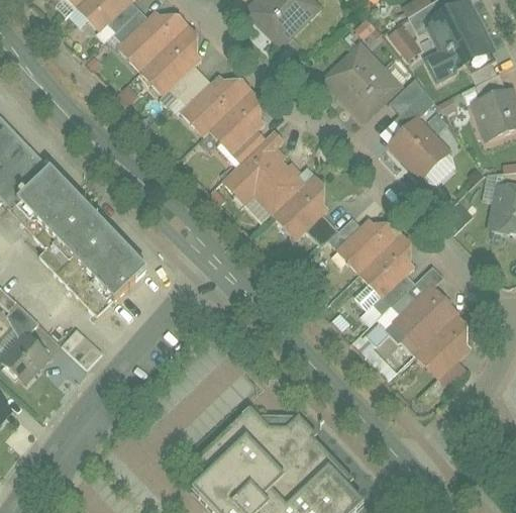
[(209,131),(240,164),(260,144),(280,125),(223,69),(212,80),(196,64),(207,54),(158,4),(147,15),(131,0),(70,0),(101,30),(107,24),(121,38),(114,45),(166,96),(171,91),(187,107),(180,114),(203,137),(209,131)]
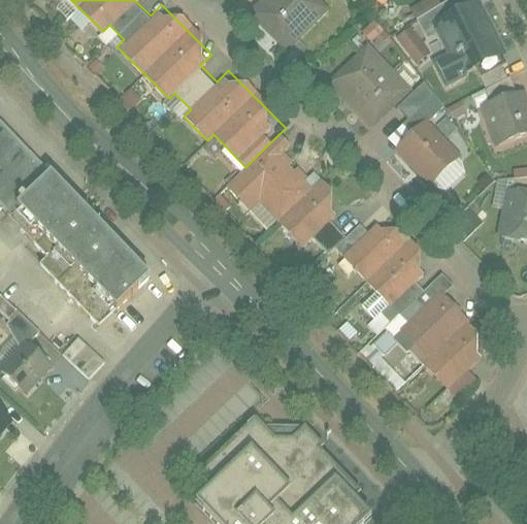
[(260,0),(250,12),(289,50),(329,7),(322,0),(260,0)]
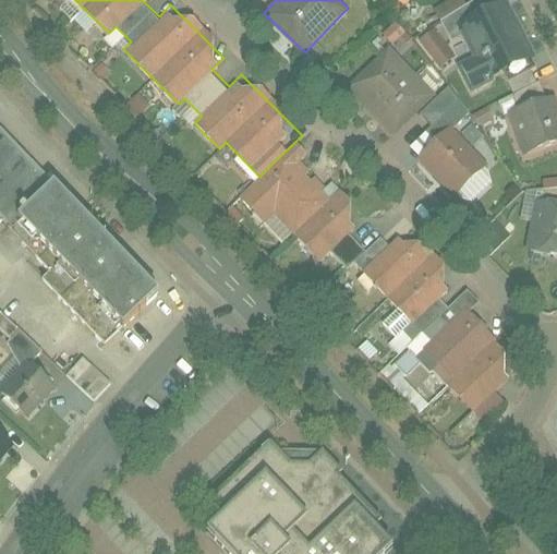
[(455,60),(470,88),(525,59),(495,0),(492,0),(456,20),(472,51),(455,60)]
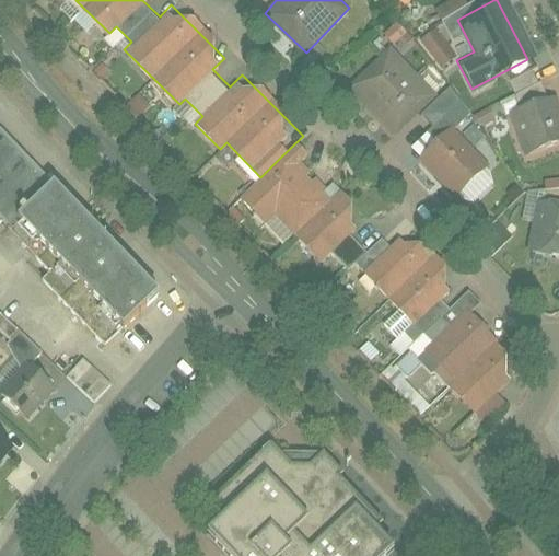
[(396,21),(381,32),(393,49),(409,38),(396,21)]
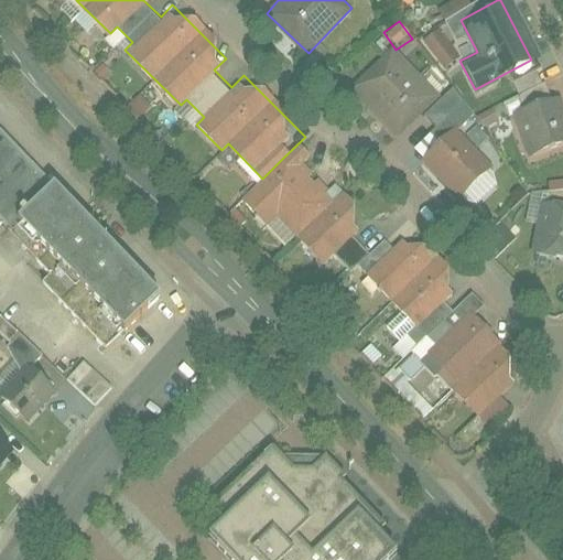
[(437,28),(420,39),(439,67),(456,56),(437,28)]
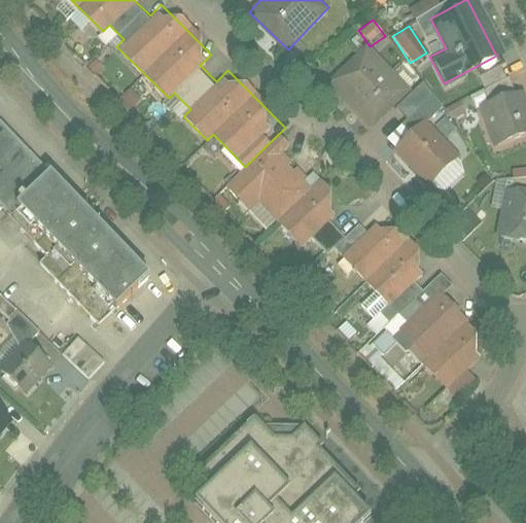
[(396,81),(365,47),(332,77),(363,111),(396,81)]
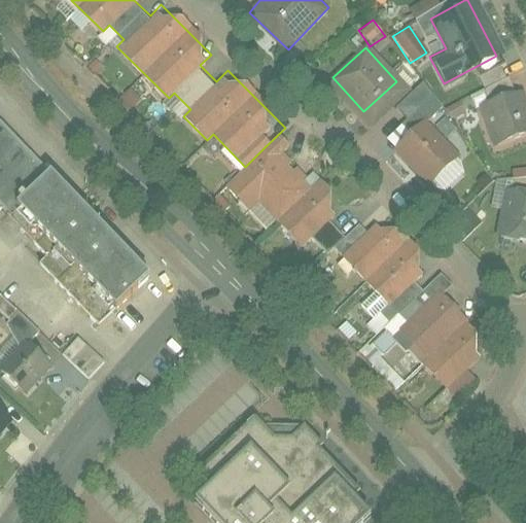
[(510,93),(477,106),(492,143),(525,129),(510,93)]
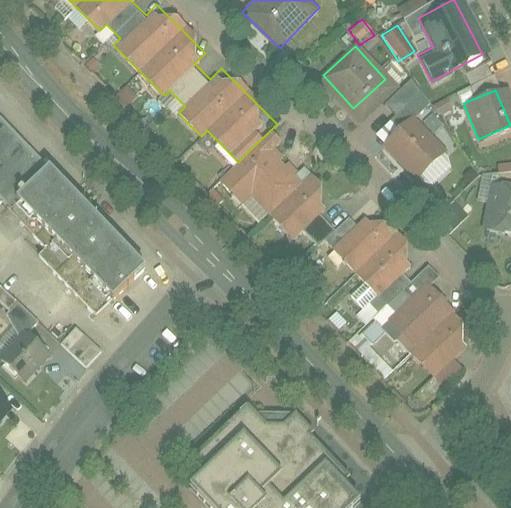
[(0,203),(90,299),(135,256),(49,166),(0,114),(0,203)]
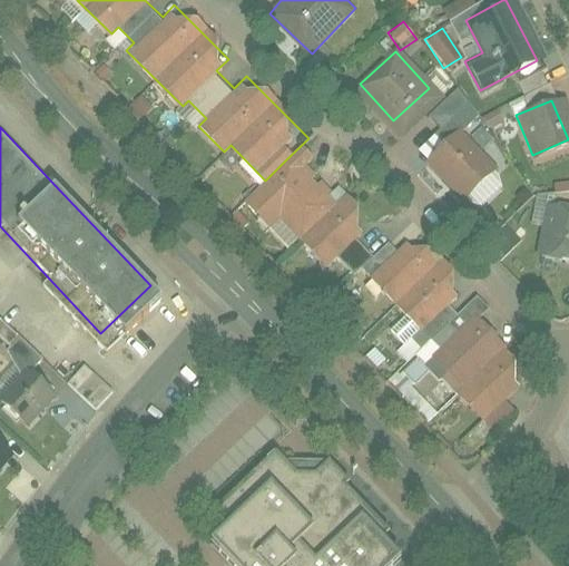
[(448,130),(421,156),(469,204),(494,178),(448,130)]
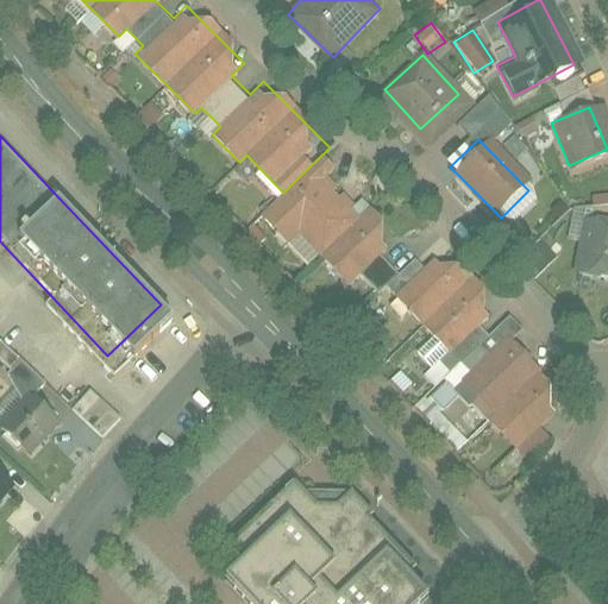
[(283,193),(259,216),(300,256),(313,243),(364,294),(371,288),(383,300),(392,293),(432,334),(431,335),(470,376),(462,384),(493,415),(484,425),(511,450),(493,467),(513,488),(534,466),(526,457),(570,413),(487,329),(503,313),(469,277),(459,288),(430,258),(422,265),(413,257),(400,270),(383,253),(400,237),(369,206),(356,219),(306,170),(283,193)]
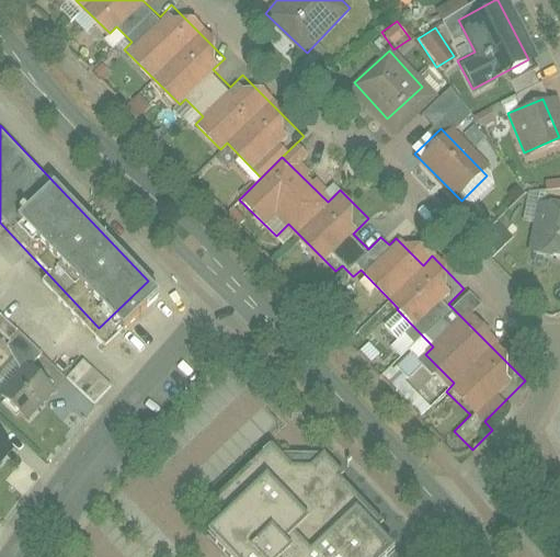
[(544,189),(559,186),(559,178),(543,179),(544,189)]
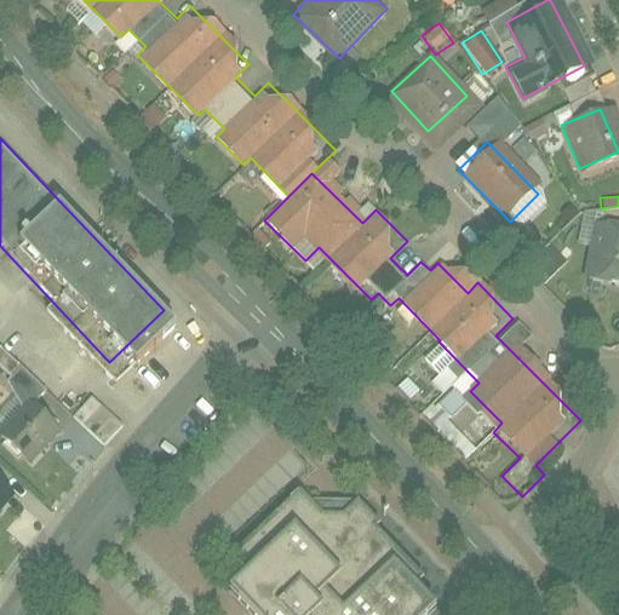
[(595,279),(618,280),(618,225),(599,224),(595,279)]
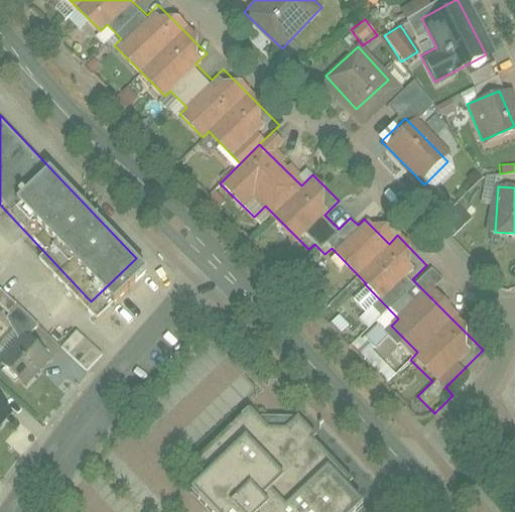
[(437,219),(453,233),(470,215),(455,201),(437,219)]
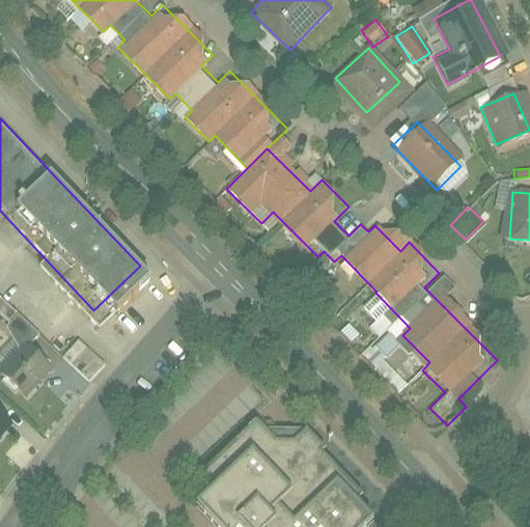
[(90,378),(106,355),(73,325),(54,347),(90,378)]
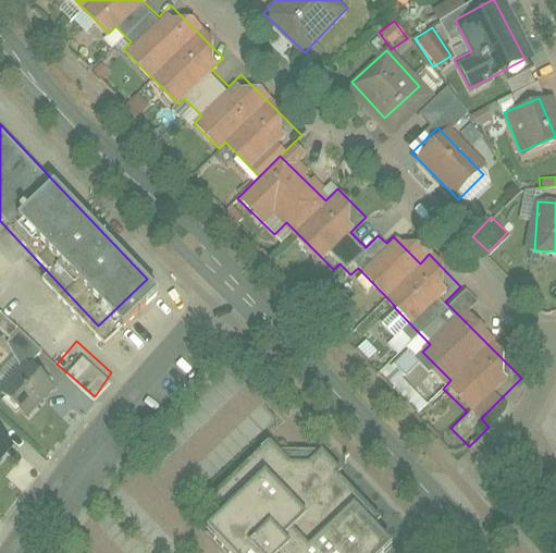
[(0,391),(17,407),(47,373),(21,351),(0,375),(0,391)]
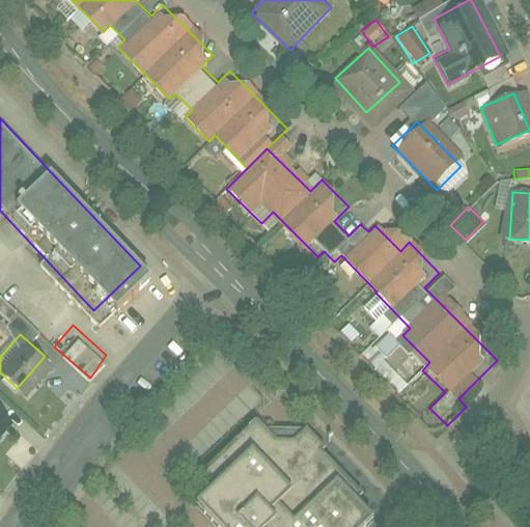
[(362,526),(368,522),(352,503),(358,497),(301,437),(293,445),(276,445),(256,424),(236,443),(247,454),(193,506),(213,526),(362,526)]
